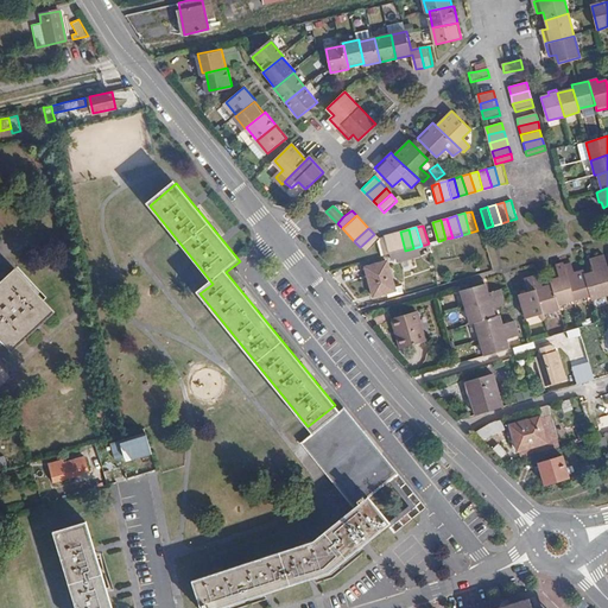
[(400,232),(392,234),(397,253),(405,251),(400,232)]
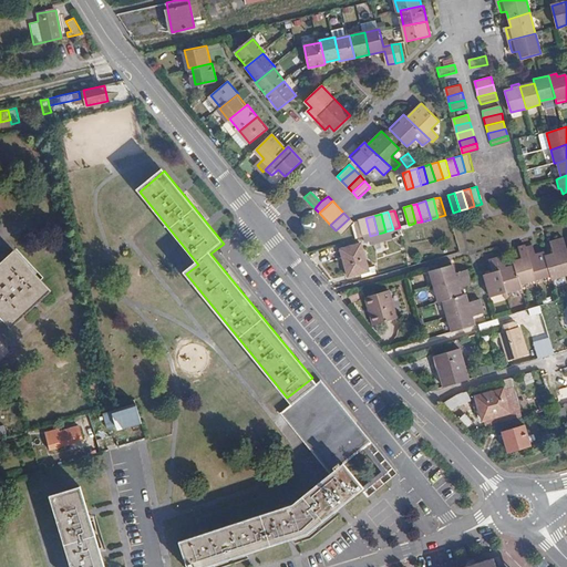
[(353,224),(349,218),(336,230),(341,236),(353,224)]
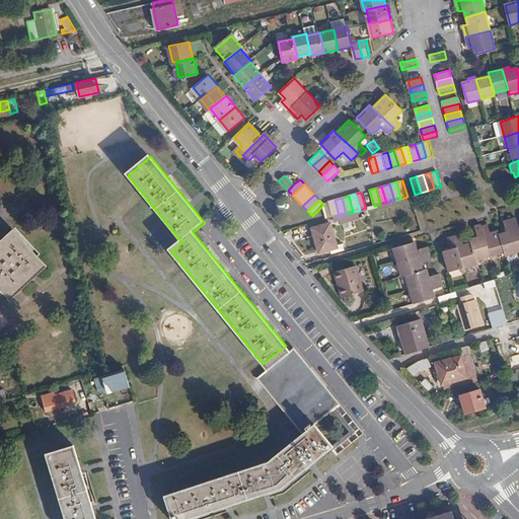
[(328,202),(332,217),(337,216),(339,216),(335,200),(328,202)]
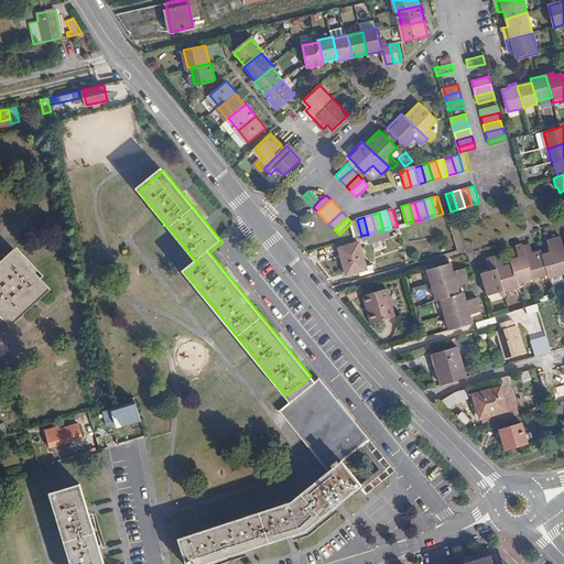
[(368,235),(366,235),(368,243),(382,240),(380,231),(376,232),(368,235)]
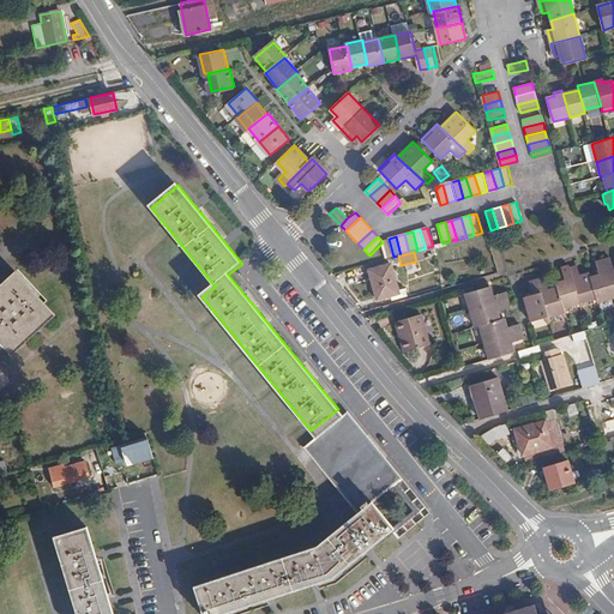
[(613,299),(613,287),(606,259),(597,262),(601,275),(593,277),(599,298),(601,304),(613,299)]
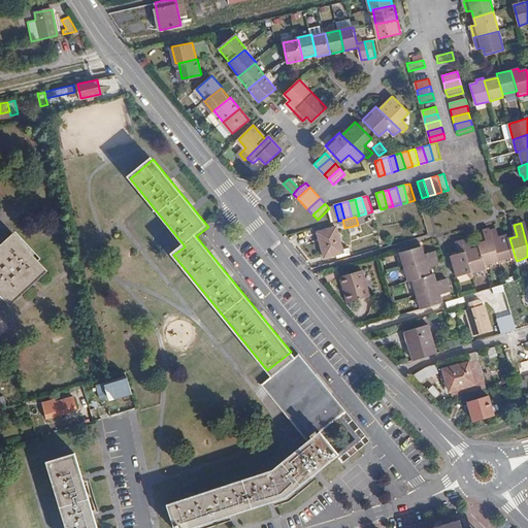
[(342,254),(336,228),(319,233),(325,258),(342,254)]
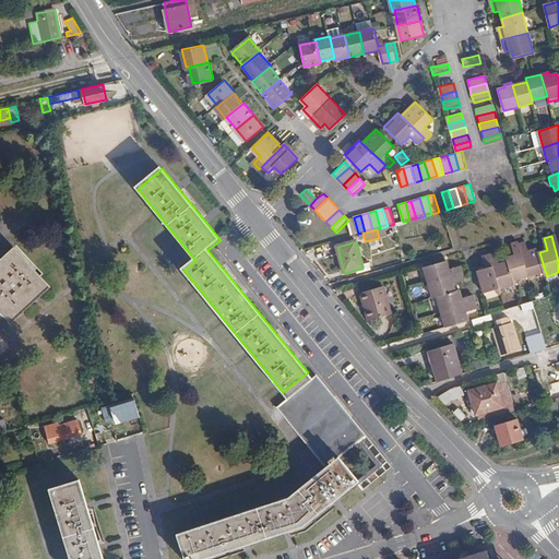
[(530,275),(521,245),(520,241),(513,244),(516,254),(508,258),(509,262),(514,281),(530,275)]
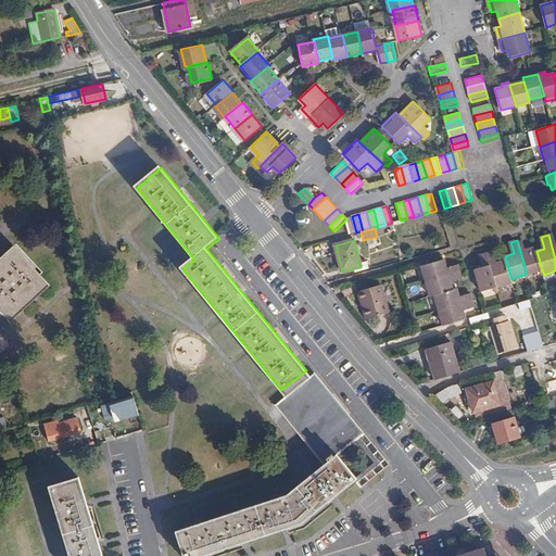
[(542,269),(536,251),(535,247),(527,250),(525,241),(518,243),(527,274),(542,269)]
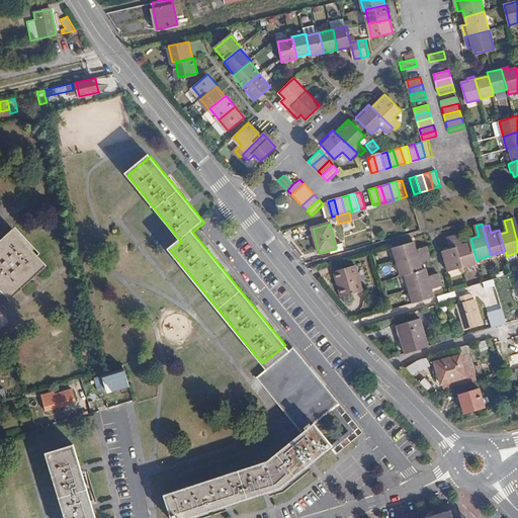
[(45,268),(10,231),(0,240),(0,291),(8,300),(45,268)]
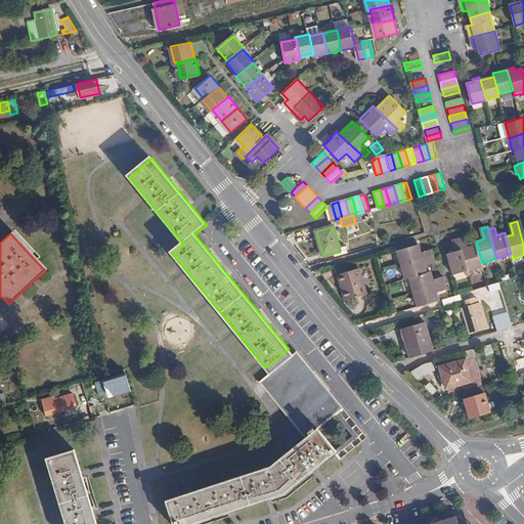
[(482,263),(477,246),(470,248),(467,236),(460,238),(470,271),(484,267),(482,263)]
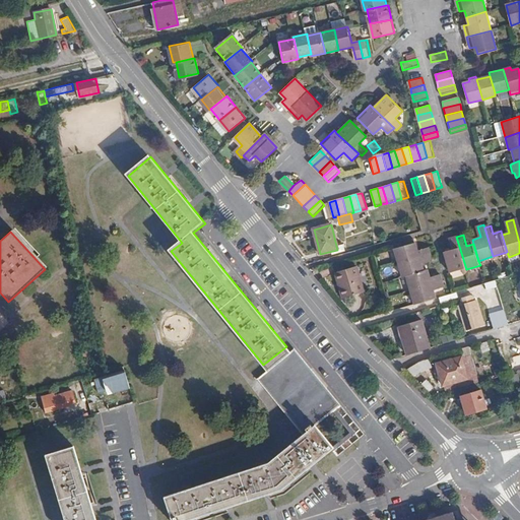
[(466,269),(456,237),(450,239),(453,249),(446,252),(453,273),(466,269)]
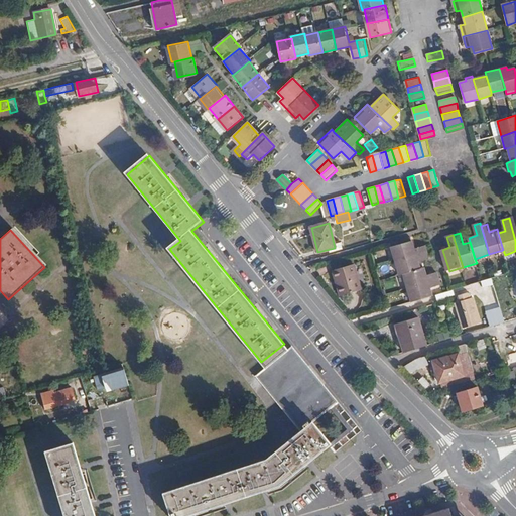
[(397,262),(428,253),(426,246),(416,248),(412,237),(392,244),(397,262)]
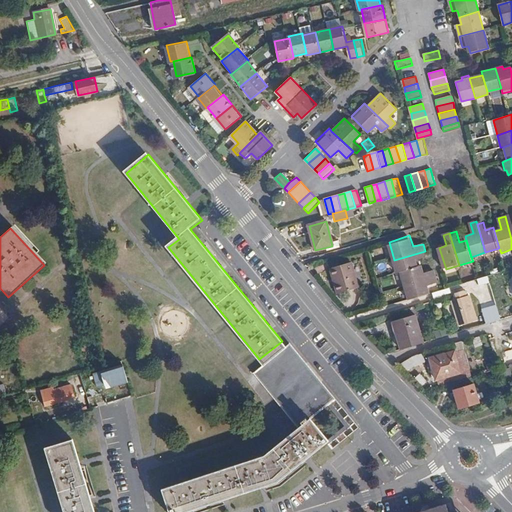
[(398,273),(402,272),(419,267),(417,260),(427,257),(425,251),(394,260),(398,273)]
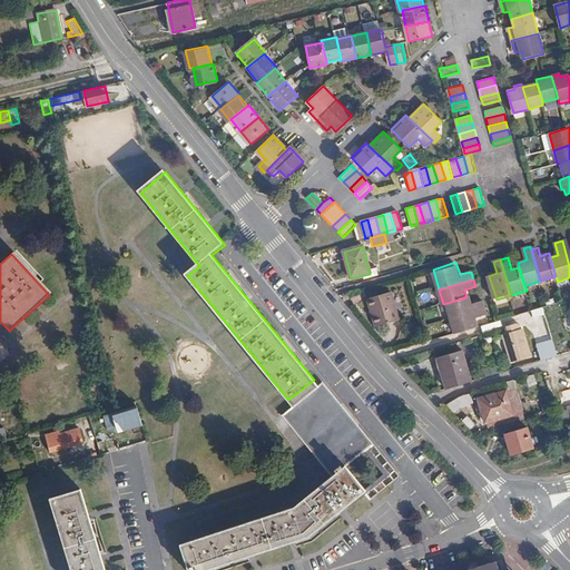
[(370,298),(372,308),(375,307),(381,326),(401,321),(393,292),(370,298)]
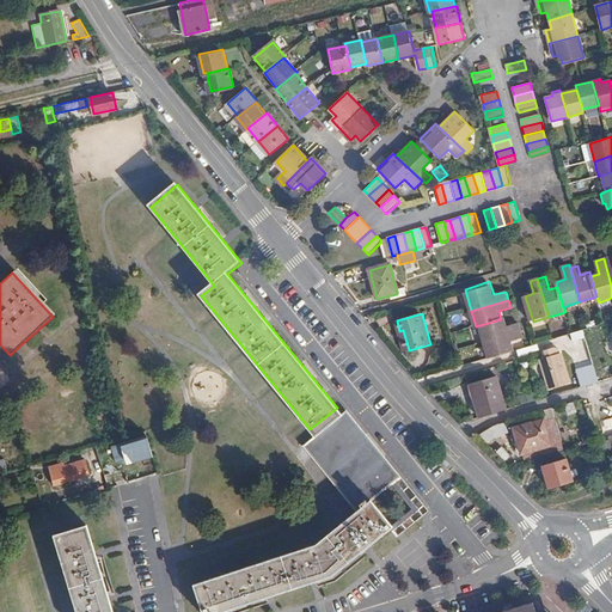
[(481,325),(485,343),(524,332),(521,323),(509,326),(506,318),(501,319),(481,325)]
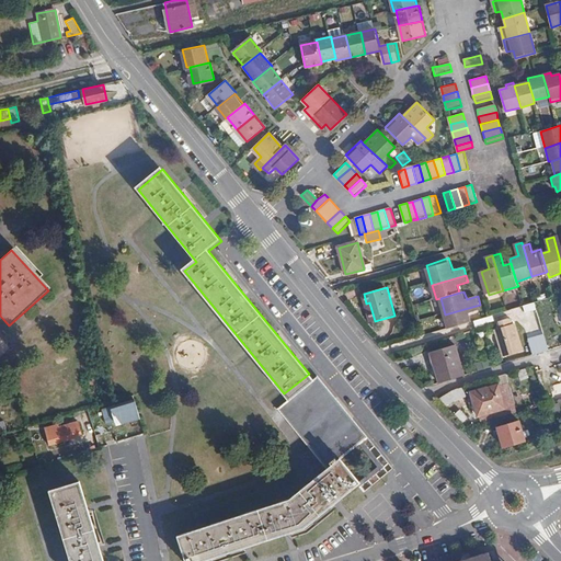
[(524,307),(526,313),(537,310),(535,304),(524,307)]
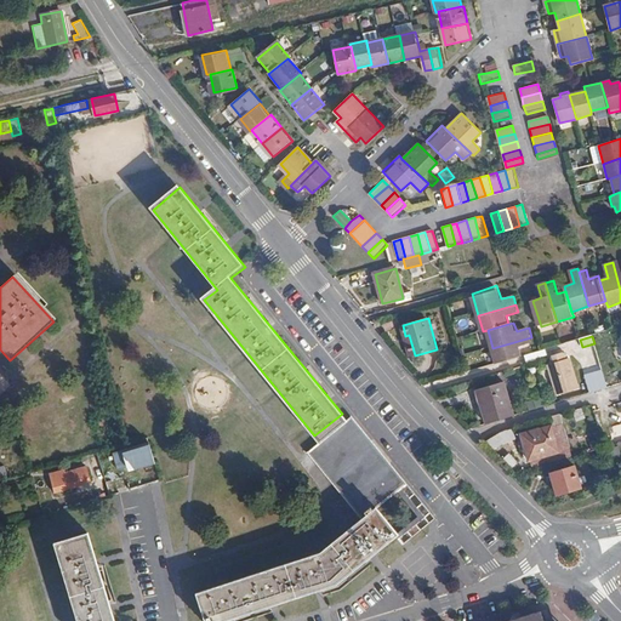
[(493,348),(497,364),(524,357),(520,347),(534,343),(531,337),(493,348)]
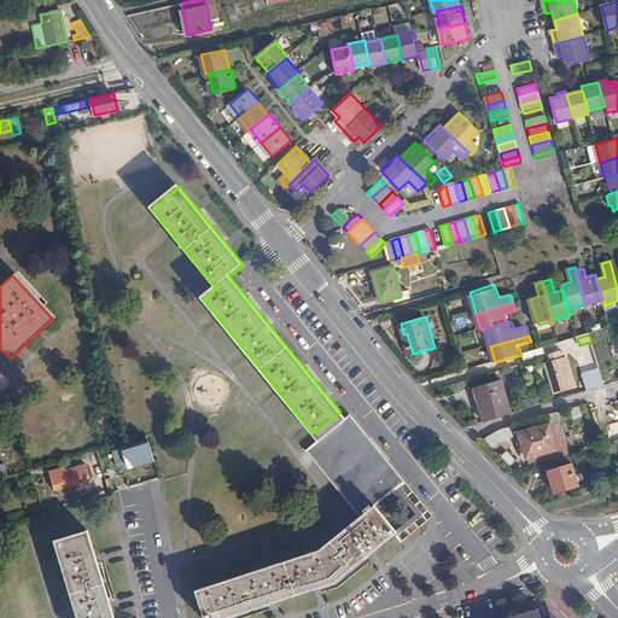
[(573,388),(565,359),(546,365),(554,394),(573,388)]
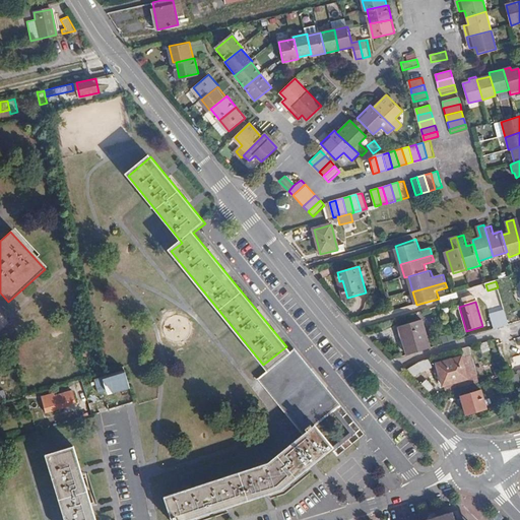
[(494,313),(498,328),(510,325),(505,310),(494,313)]
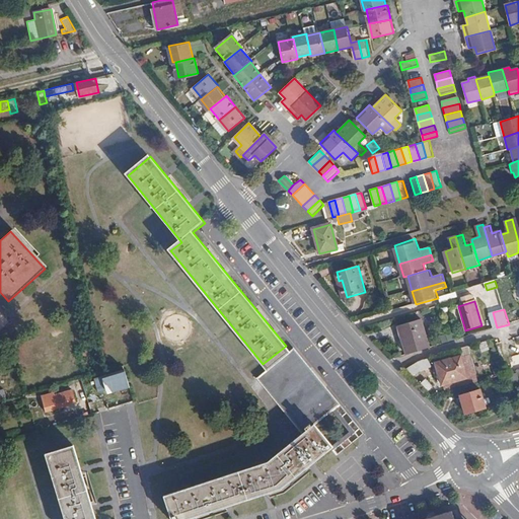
[(397,326),(405,355),(429,349),(421,320),(397,326)]
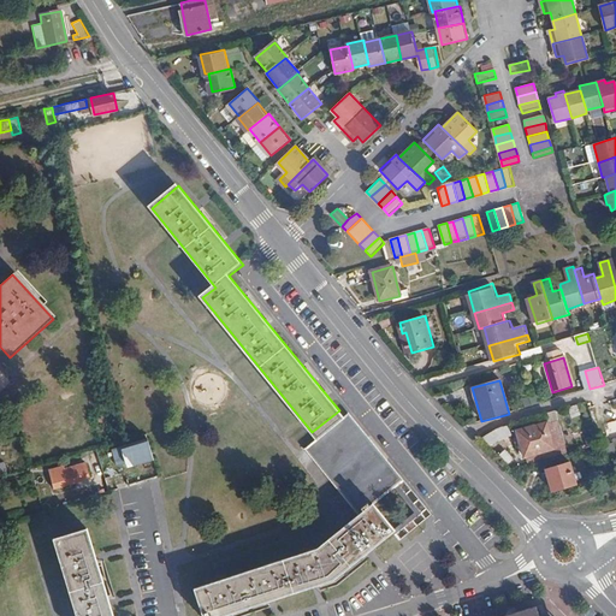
[(581,408),(586,422),(593,420),(588,406),(581,408)]
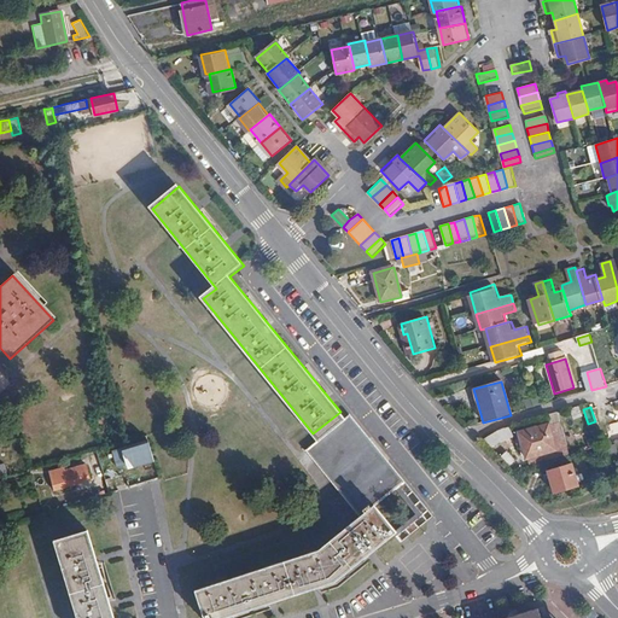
[(340,412),(313,433),(321,443),(348,421),(340,412)]
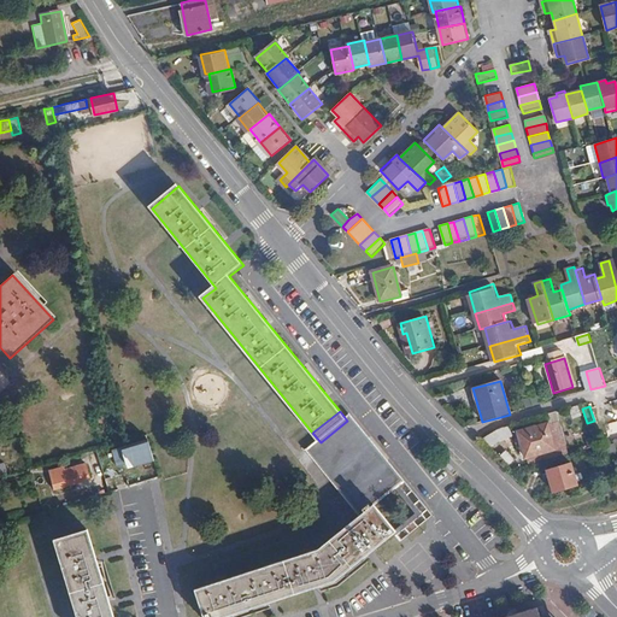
[(347,421),(321,442),(310,452),(362,516),(321,548),(197,586),(206,616),(211,616),(334,581),(397,533),(375,506),(400,486),(347,421)]
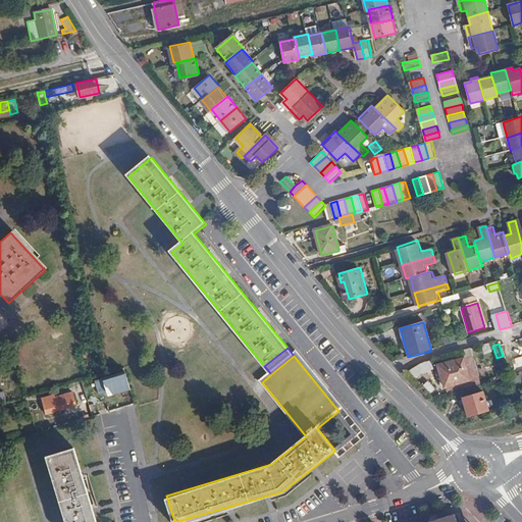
[(521,356),(513,359),(517,372),(521,370),(521,356)]
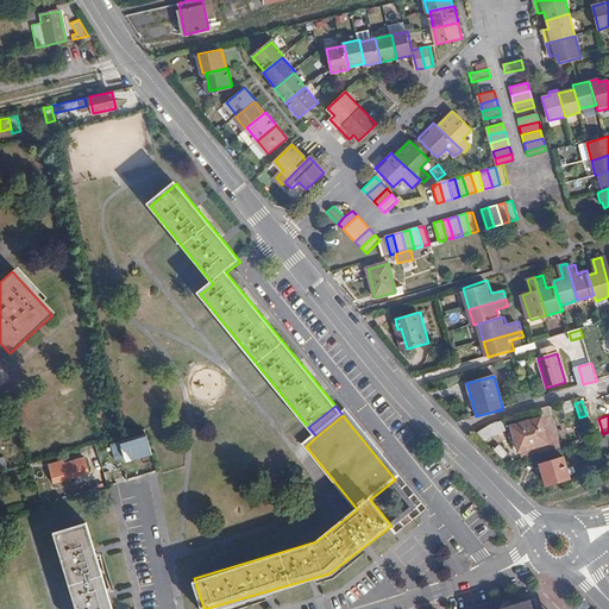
[(512,427),(519,453),(546,446),(540,420),(512,427)]
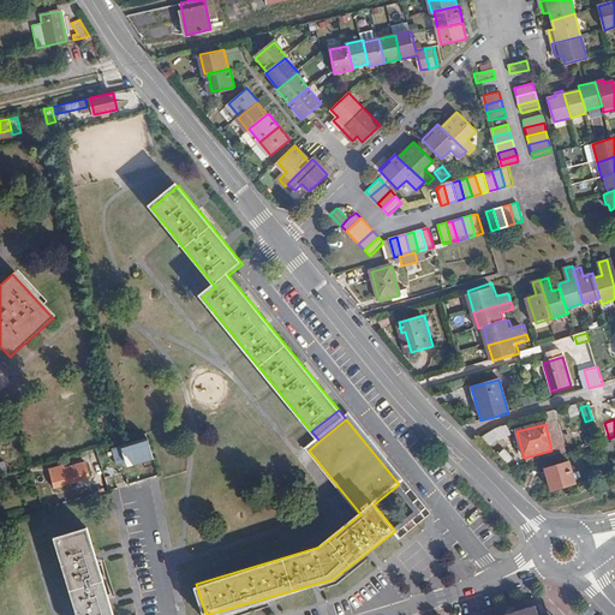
[(127,463),(129,466),(159,459),(153,439),(121,447),(121,446),(113,448),(118,466),(127,463)]
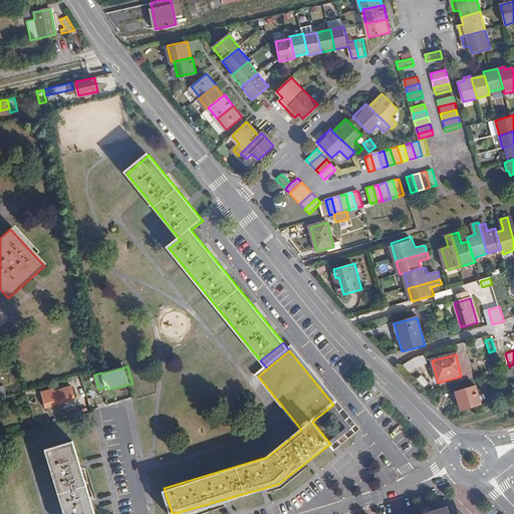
[(513,378),(513,367),(503,371),(492,374),(495,384),(513,378)]
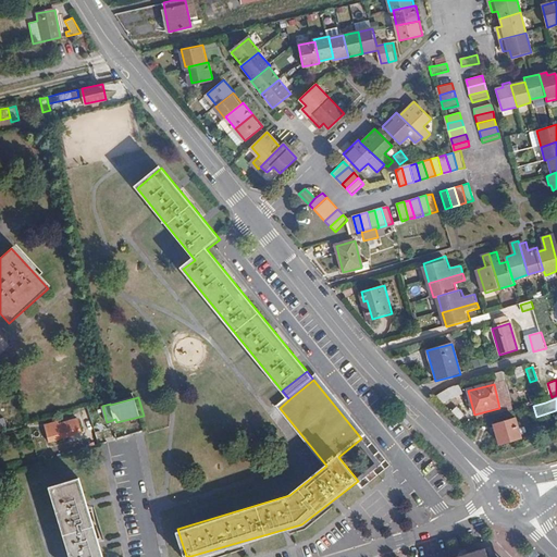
[(474,415),(475,421),(500,415),(499,408),(474,415)]
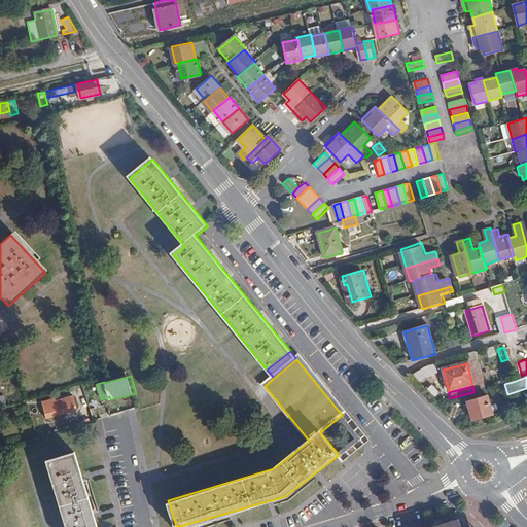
[(78,401),(77,396),(43,406),(46,419),(68,414),(67,412),(86,407),(84,399),(78,401)]
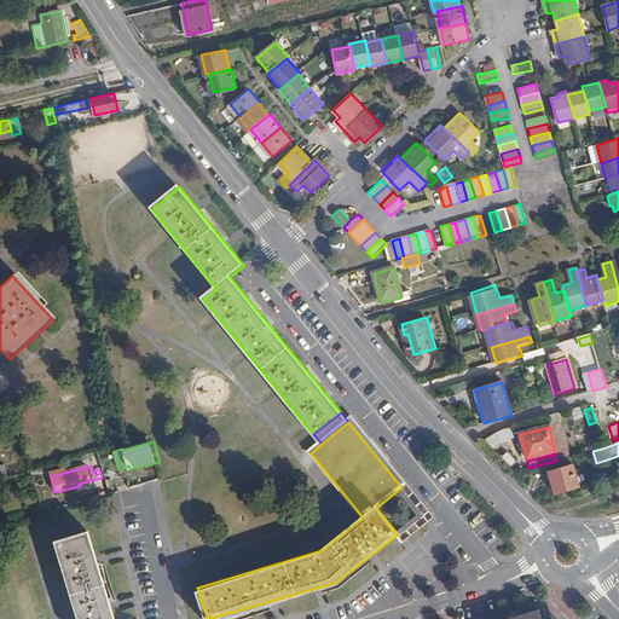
[(578,490),(572,468),(549,474),(555,496),(578,490)]
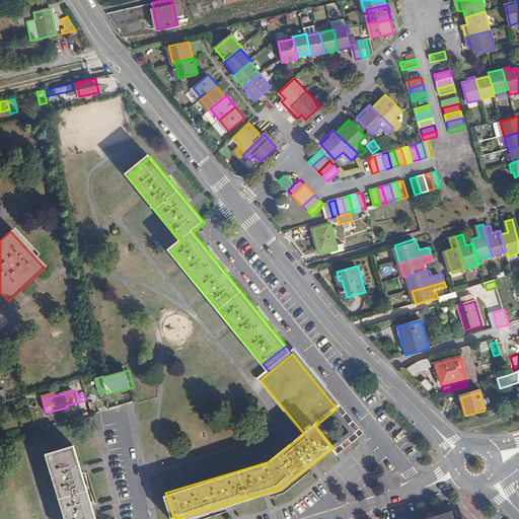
[(95,518),(74,445),(47,454),(66,518),(95,518)]
